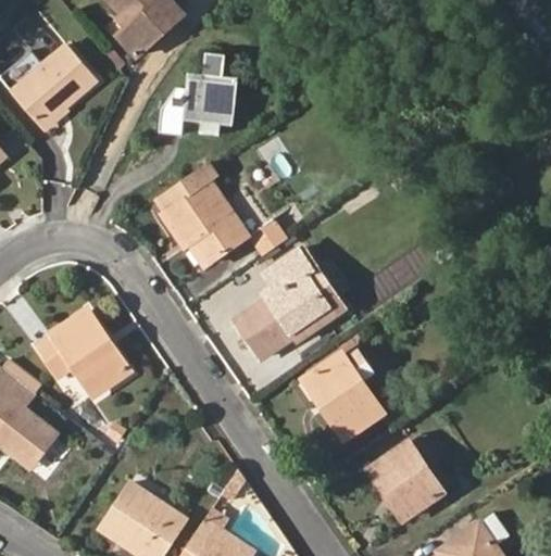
[(157,0),(112,0),(117,5),(127,19),(121,24),(113,30),(132,52),(171,19),(157,0)]
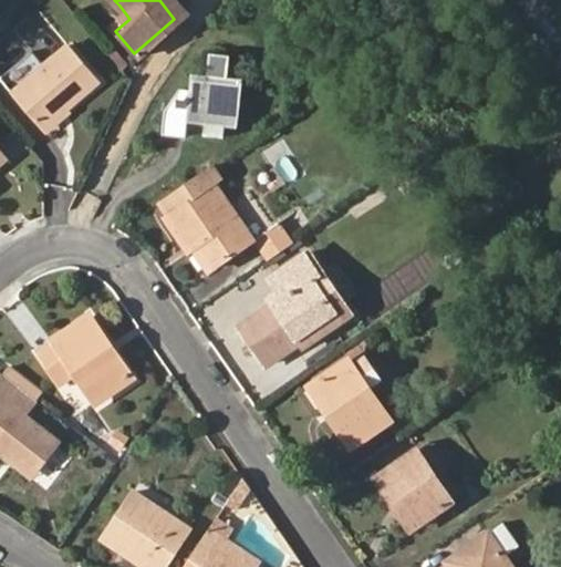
[(159,0),(174,19),(183,11),(173,0),(159,0)]
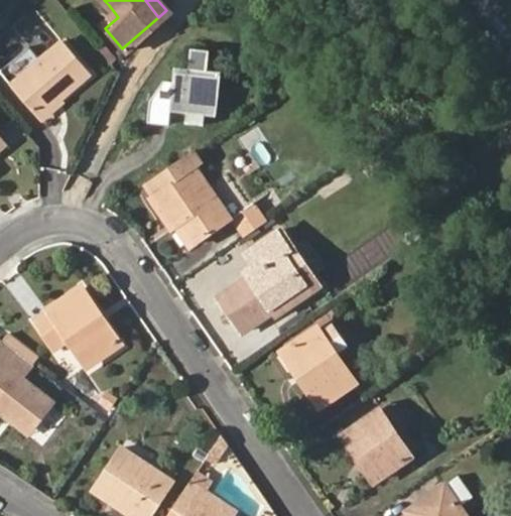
[(109,5),(103,10),(112,22),(118,17),(109,5)]
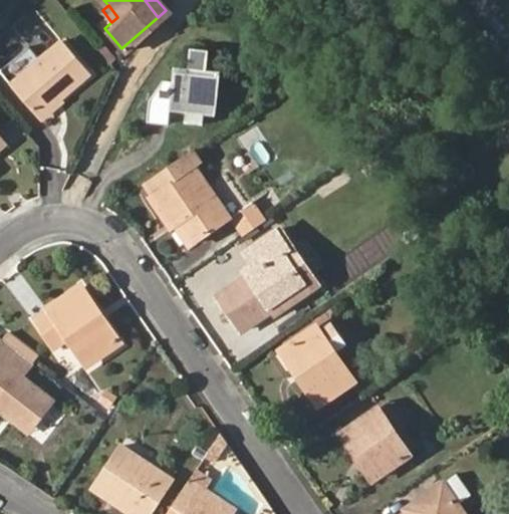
[(34,115),(56,96),(86,70),(59,37),(7,82),(34,115)]
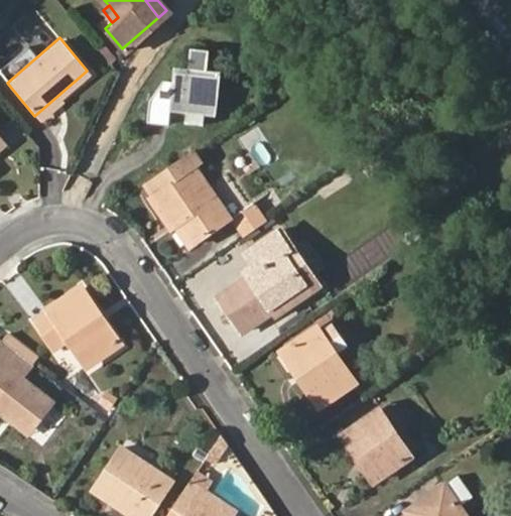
[(222,46),(209,44),(208,49),(206,69),(220,71),(222,46)]
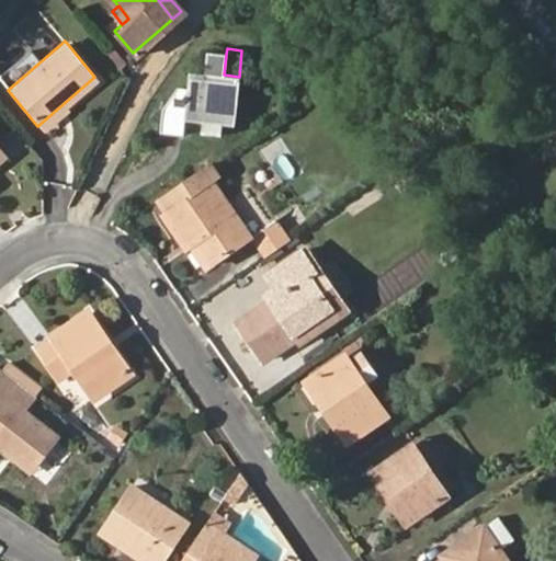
[(223,124),(235,125),(239,77),(224,75),(226,54),(206,52),(204,73),(189,72),(186,89),(177,88),(165,104),(161,135),(183,137),(184,121),(201,122),(200,135),(222,137),(223,124)]
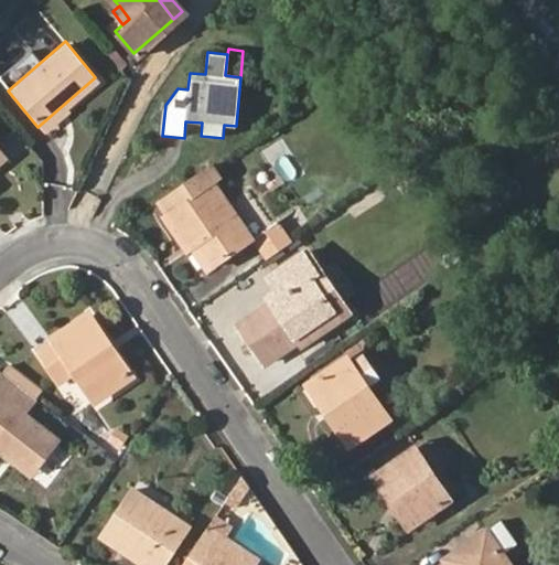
[(38,127),(41,130),(64,110),(62,106),(38,127)]
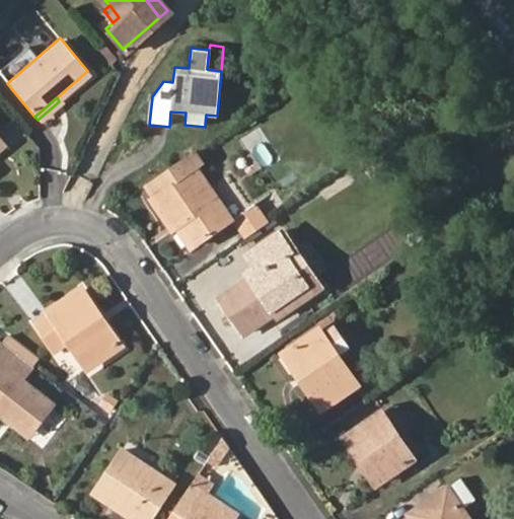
[(195,245),(232,219),(252,205),(230,172),(211,187),(189,154),(144,186),(170,224),(176,220),(180,226),(195,245)]
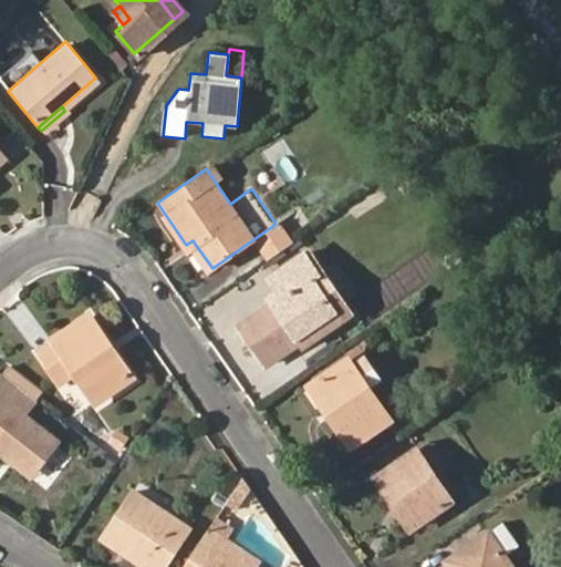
[(253,239),(268,259),(289,244),(276,224),(253,239)]
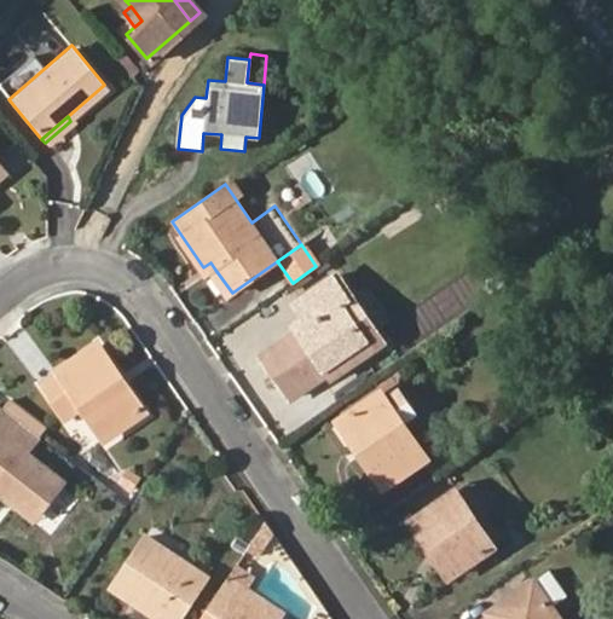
[(203,267),(209,276),(215,270),(210,262),(203,267)]
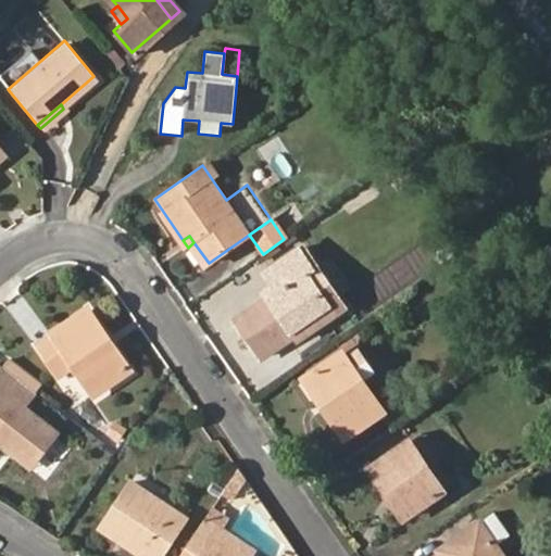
[(299,338),(347,304),(304,244),(298,249),(312,269),(307,274),(328,304),(292,328),(296,332),(299,338)]
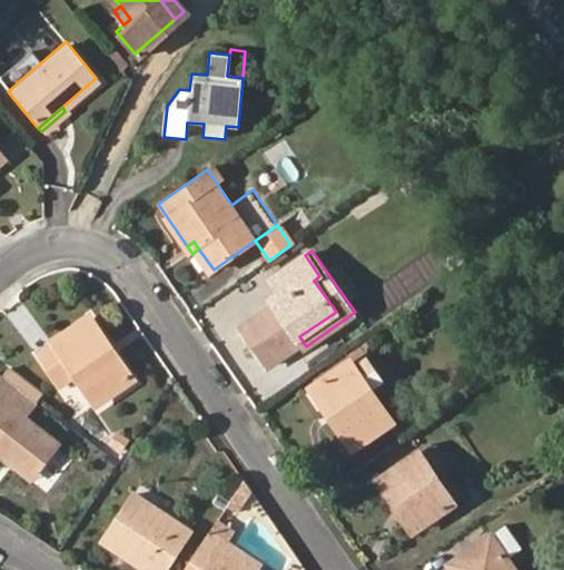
[(240,326),(267,365),(303,341),(299,336),(336,312),(314,281),(319,276),(305,255),(270,279),(279,291),(284,297),(274,304),(240,326)]
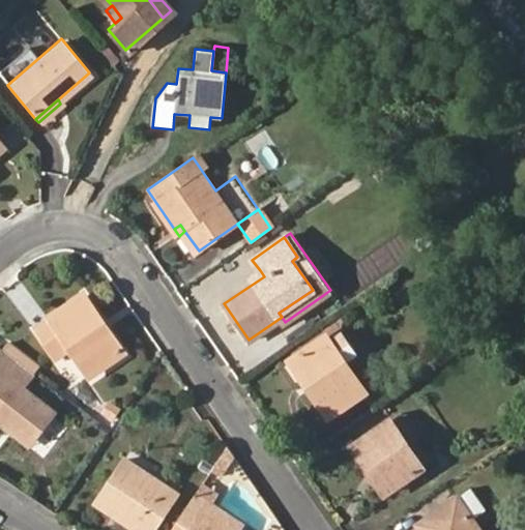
[(260,270),(251,277),(255,283),(264,276),(260,270)]
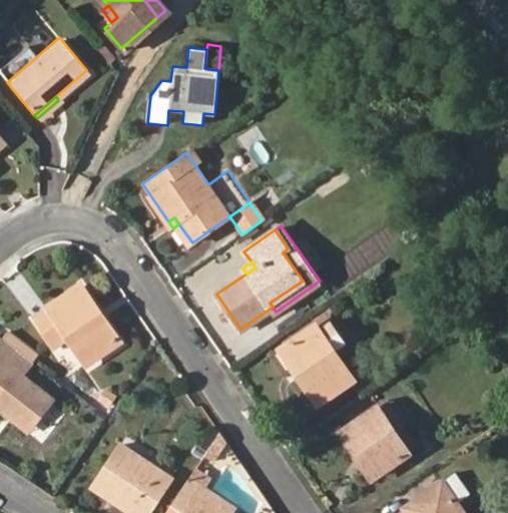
[(109,325),(103,330),(93,315),(99,311),(86,291),(39,323),(57,351),(70,342),(86,368),(121,345),(109,325)]
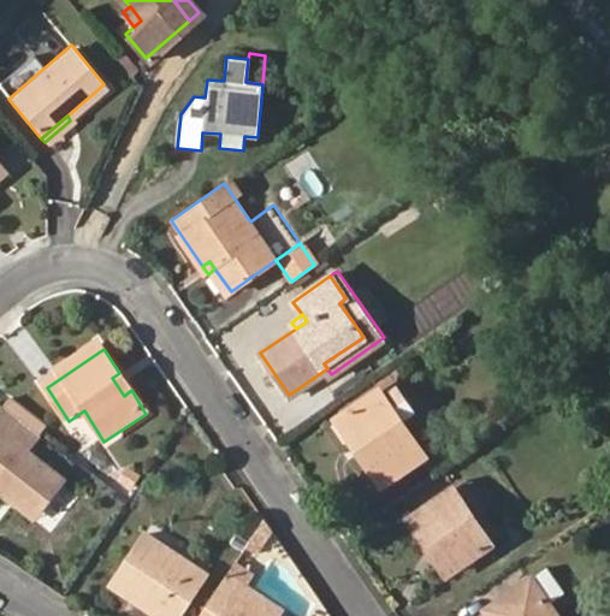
[(112,378),(124,396),(131,390),(119,373),(112,378)]
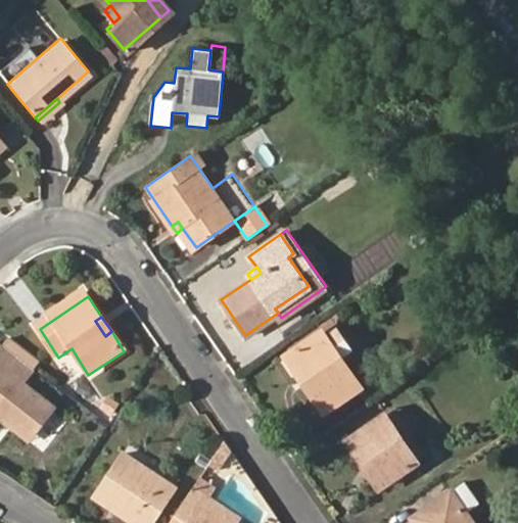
[(334,321),(322,330),(339,354),(351,345),(334,321)]
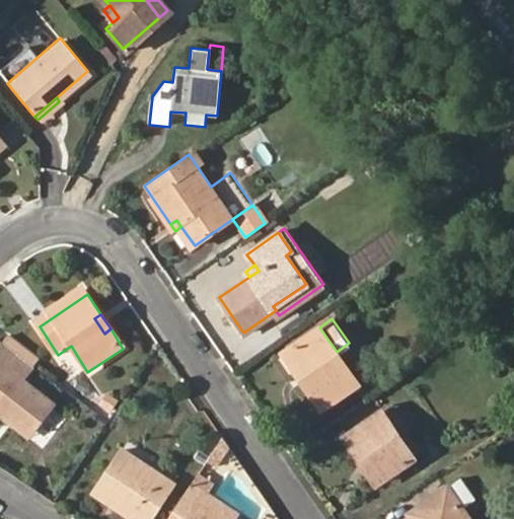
[(323,406),(358,381),(337,352),(319,327),(290,348),(307,373),(302,377),(323,406)]
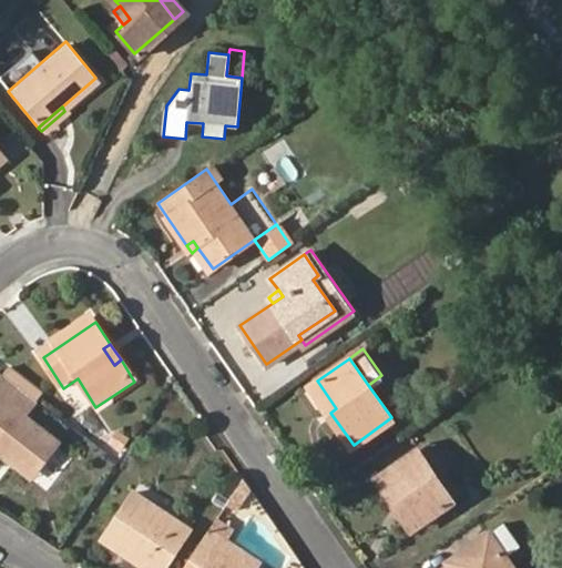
[(60,447),(24,421),(37,405),(3,381),(0,384),(0,459),(3,463),(12,450),(18,455),(16,459),(38,476),(60,447)]
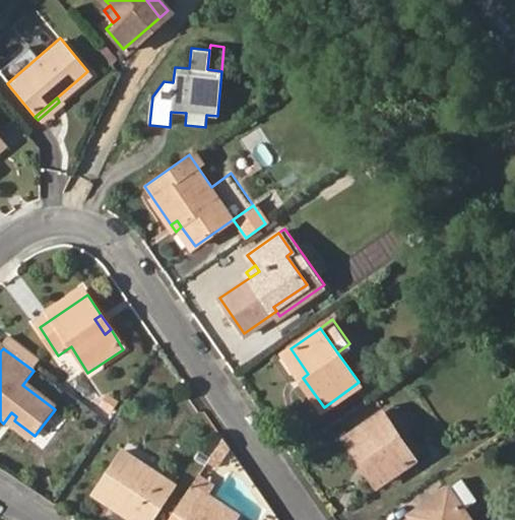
[(303,378),(308,374),(291,348),(285,352),(303,378)]
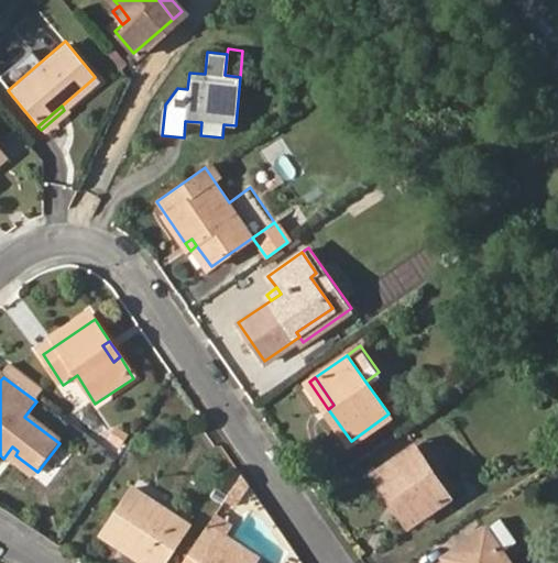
[(95,404),(98,408),(137,383),(133,378),(95,404)]
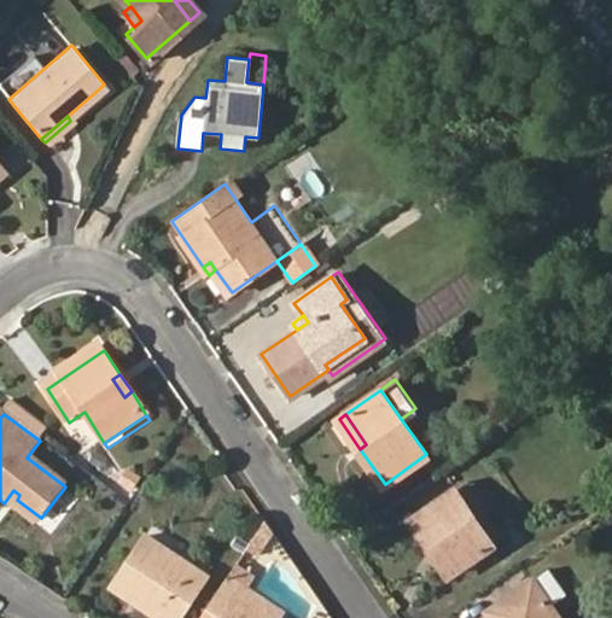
[(494,542),(506,532),(468,479),(456,488),(494,542)]
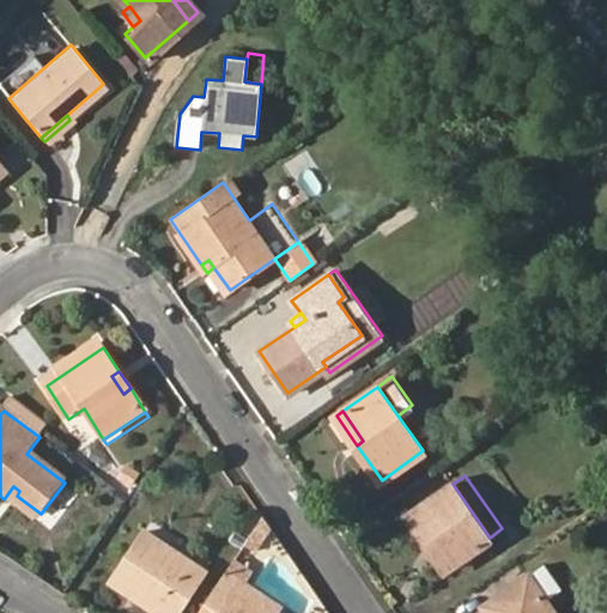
[(457,562),(490,538),(453,484),(407,515),(430,548),(442,540),(457,562)]
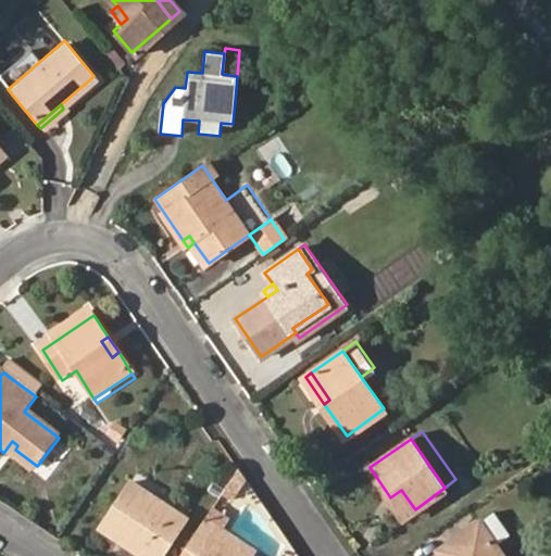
[(3,453),(30,474),(37,466),(15,450),(17,445),(12,441),(3,453)]
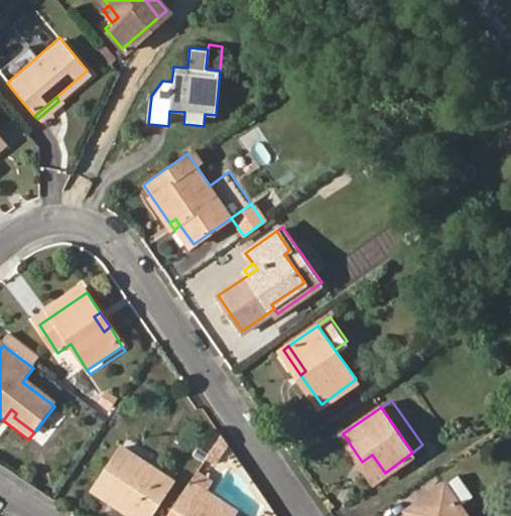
[(209,456),(217,463),(230,443),(223,434),(209,456)]
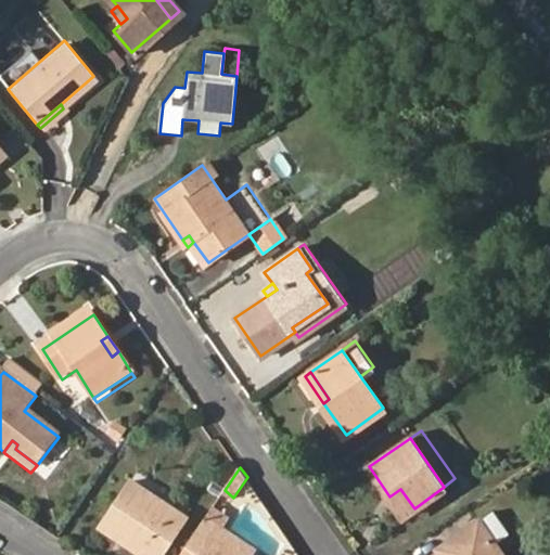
[(141,554),(163,554),(189,517),(132,482),(109,521),(146,546),(141,554)]
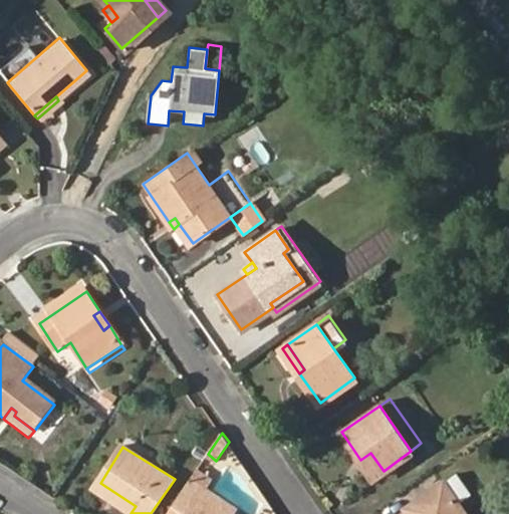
[(360,460),(373,478),(384,471),(370,453),(360,460)]
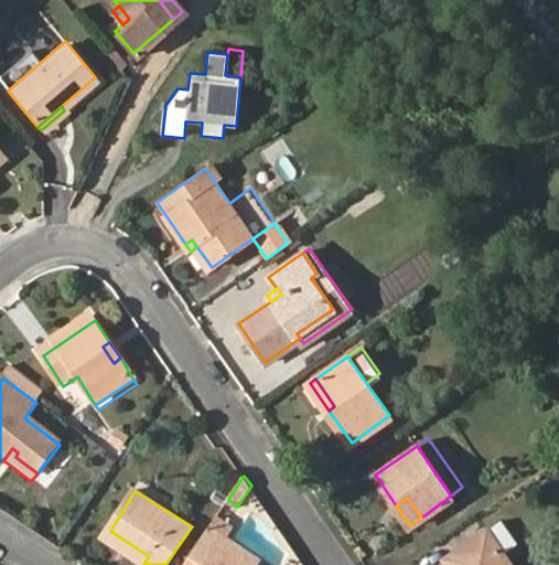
[(234,525),(218,514),(210,529),(225,539),(228,534),(234,525)]
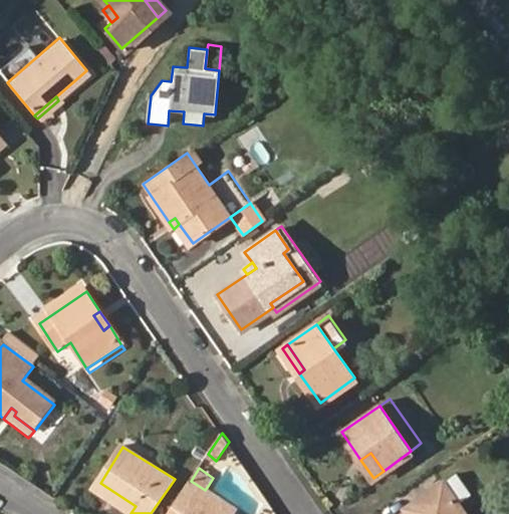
[(409,513),(470,513),(463,503),(475,495),(460,473),(406,509),(409,513)]
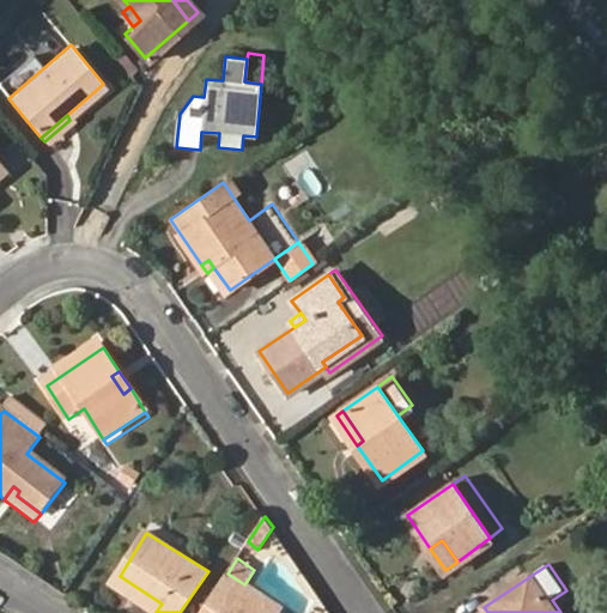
[(280,612),(284,608),(244,584),(228,574),(202,612),(280,612)]
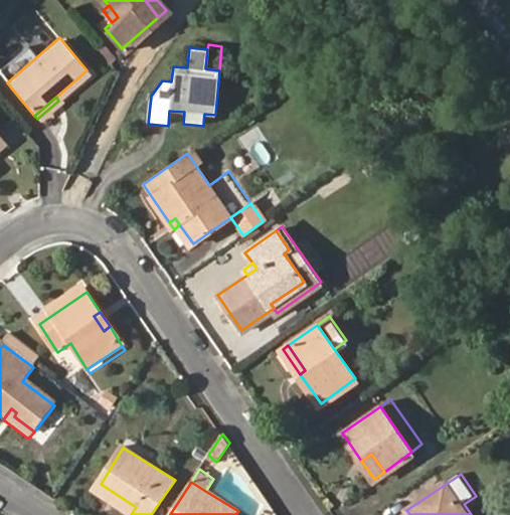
[(131,514),(136,507),(101,484),(96,491),(131,514)]
